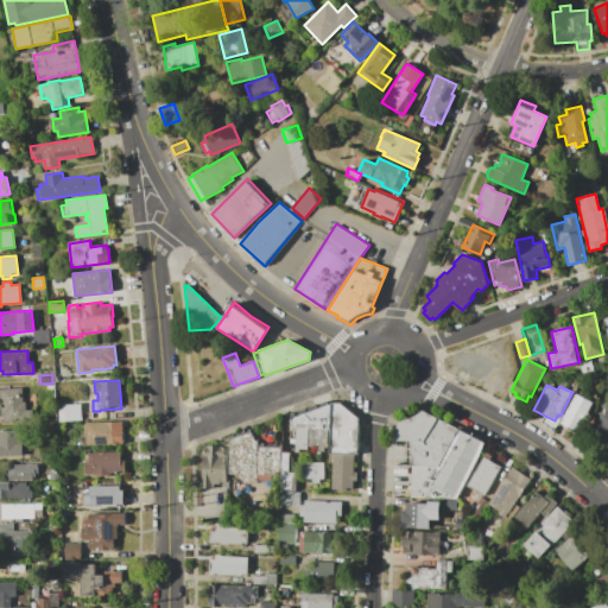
[(0,388),(21,387),(24,422),(5,423),(5,422),(4,422),(1,399),(0,399),(0,388)]
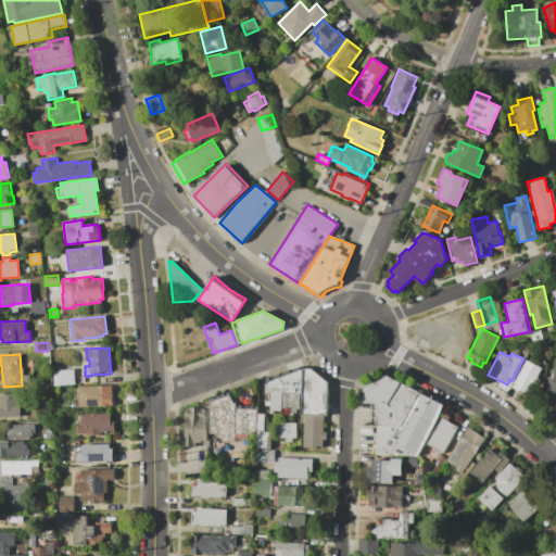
[(512,387),(527,359),(542,368),(528,395),(512,387)]
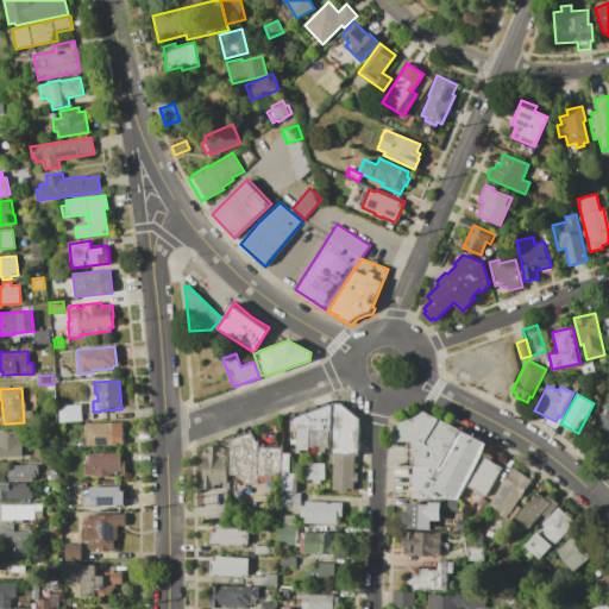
[(290,419),(332,403),(331,431),(327,429),(327,449),(324,447),(324,453),(321,452),(321,454),(315,454),(315,447),(309,446),(309,450),(301,450),(301,453),(296,452),(296,429),(289,429),(290,419)]
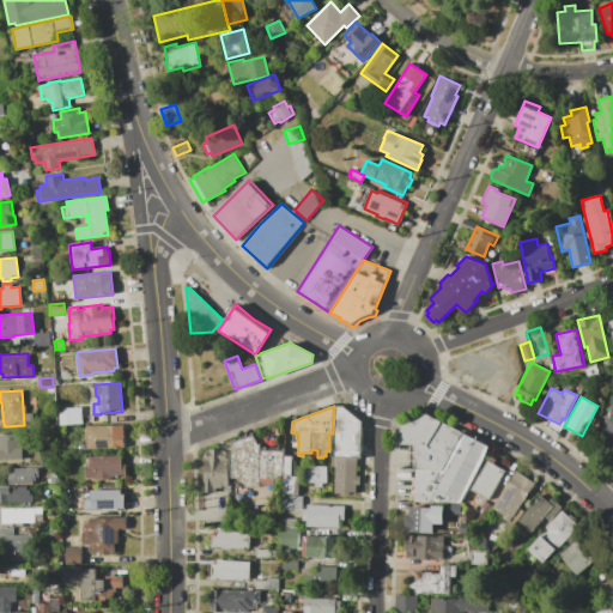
[(360,457),(362,422),(343,407),(334,406),(333,434),(332,456),(360,457)]
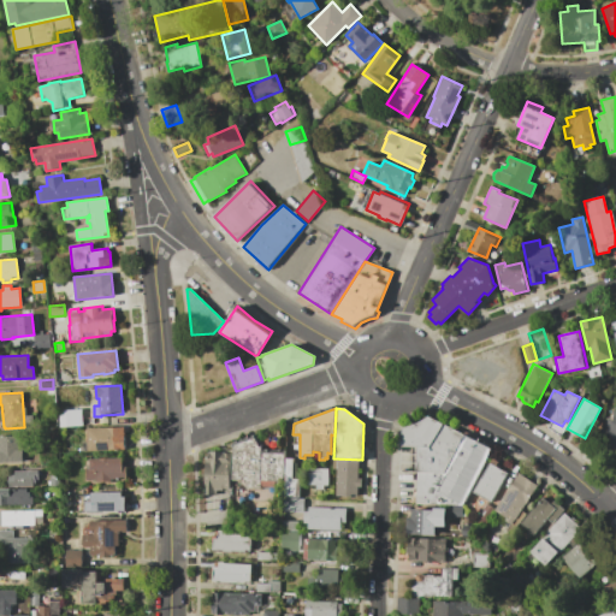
[(606,418),(612,416),(610,410),(615,408),(615,452),(611,454),(605,430),(609,428),(606,418)]
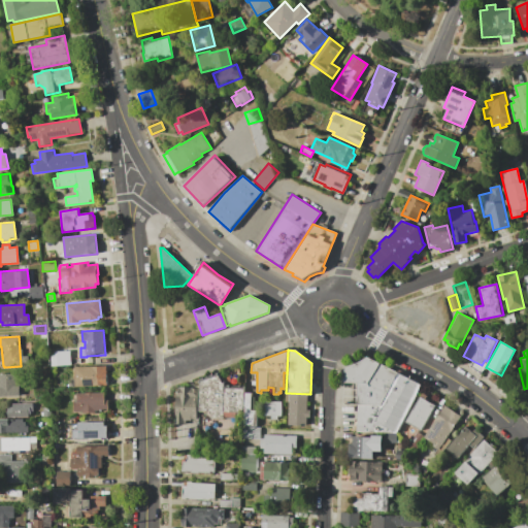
[(51,352),(70,351),(71,365),(52,366),(51,352)]
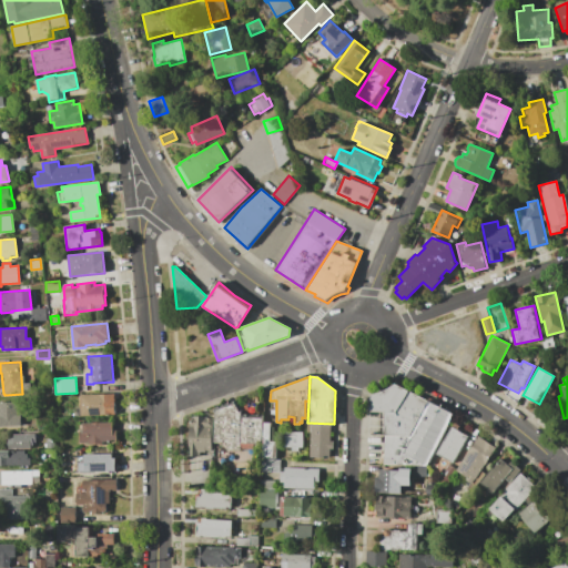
[(427,401),(409,435),(384,435),(386,413),(369,412),(371,394),(378,393),(384,391),(389,387),(394,384),(427,401)]
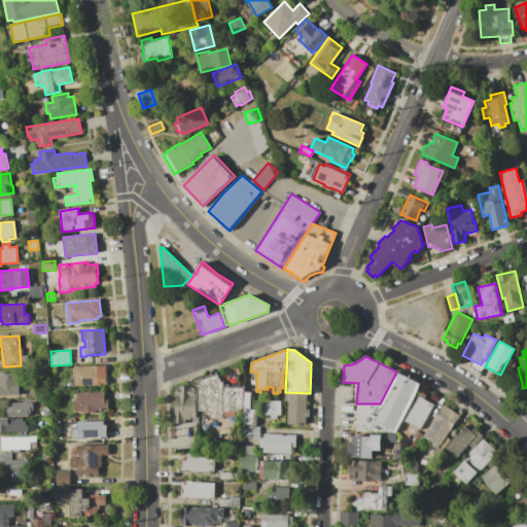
[(74,366),(106,365),(106,384),(75,385),(75,377),(72,377),(72,374),(75,374),(74,366)]
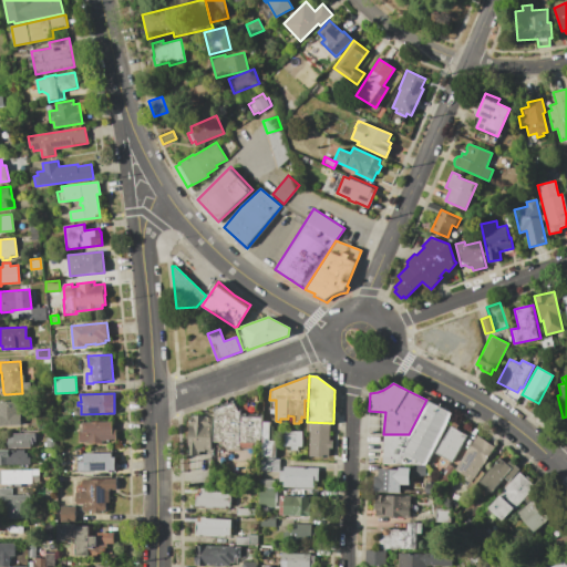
[(215,405),(233,400),(237,401),(240,406),(239,411),(240,411),(240,412),(263,413),(261,421),(270,421),(270,425),(274,425),(272,441),(277,441),(277,459),(259,457),(260,443),(254,442),(253,450),(227,449),(227,442),(213,441),(215,405)]
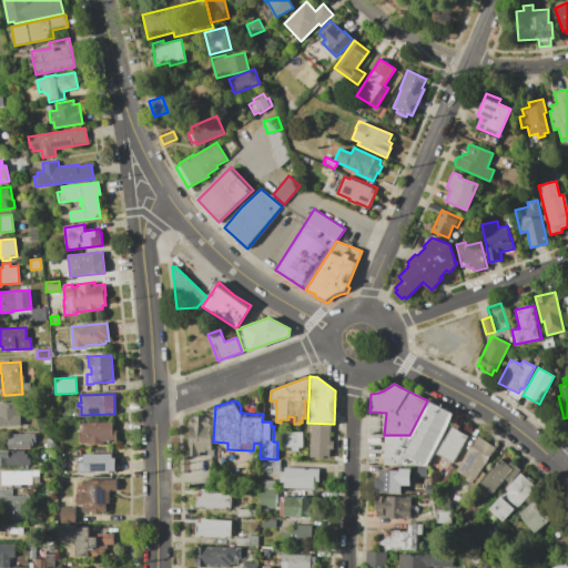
[(427,401),(454,414),(427,466),(426,466),(413,466),(383,465),(384,435),(409,435),(427,401)]
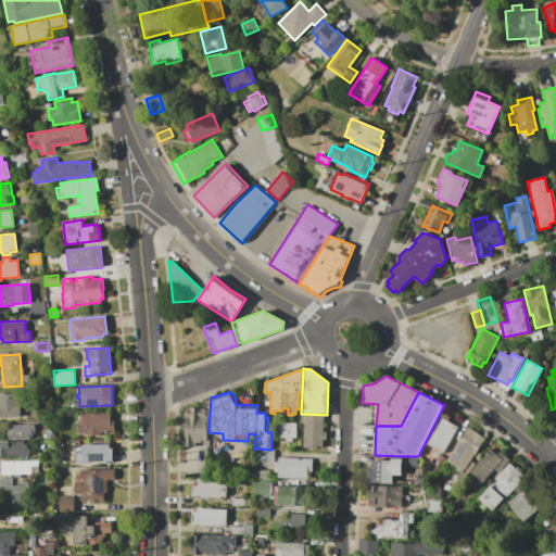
[(0,393),(20,393),(21,416),(0,416),(0,393)]
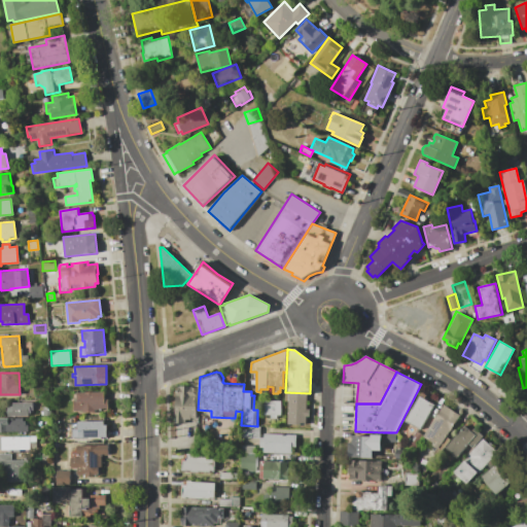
[(178,386),(191,386),(191,387),(197,387),(196,418),(190,417),(190,420),(185,420),(185,423),(174,423),(176,390),(177,390),(178,386)]
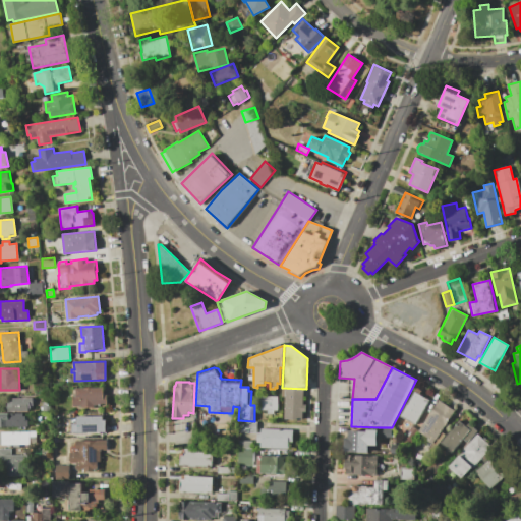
[(75,388),(103,387),(103,395),(106,394),(107,405),(94,405),(94,408),(88,408),(88,407),(80,407),(80,406),(73,406),(72,395),(75,395),(75,388)]
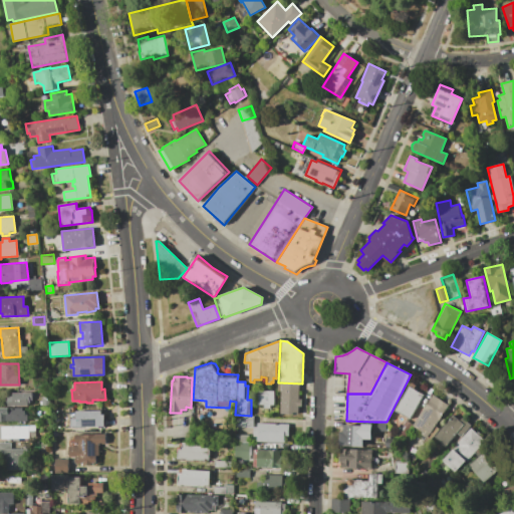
[(410,381),(416,384),(414,389),(423,394),(410,419),(395,411),(410,381)]
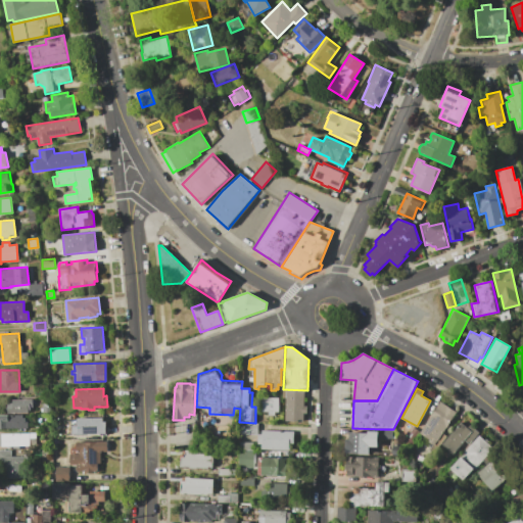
[(285,420),(286,390),(304,391),(303,406),(306,406),(306,414),(303,414),(303,421),(285,420)]
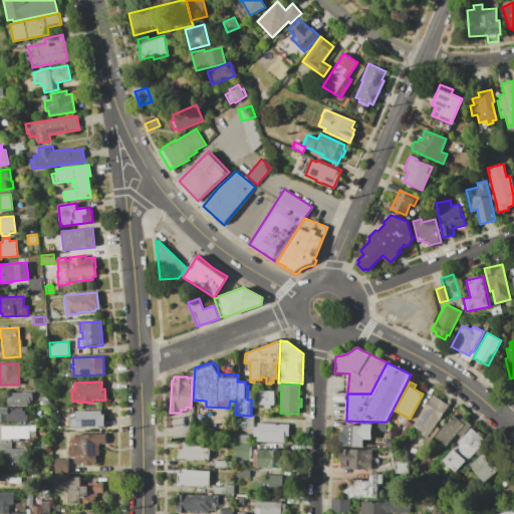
[(257,390),(274,391),(274,406),(270,405),(270,409),(264,409),(264,405),(256,405),(257,390)]
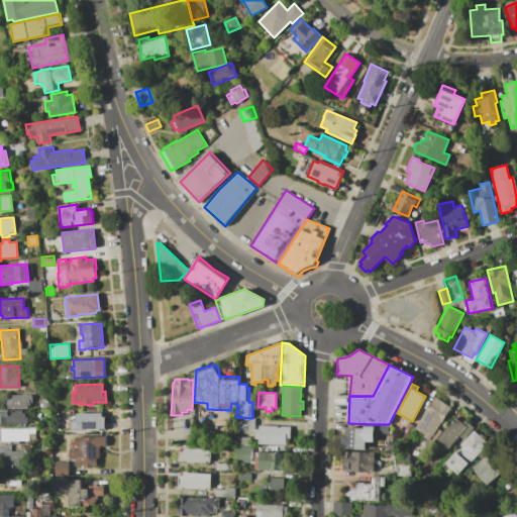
[(12,395),(32,394),(32,402),(29,402),(29,405),(27,405),(27,408),(8,408),(7,399),(12,398),(12,395)]
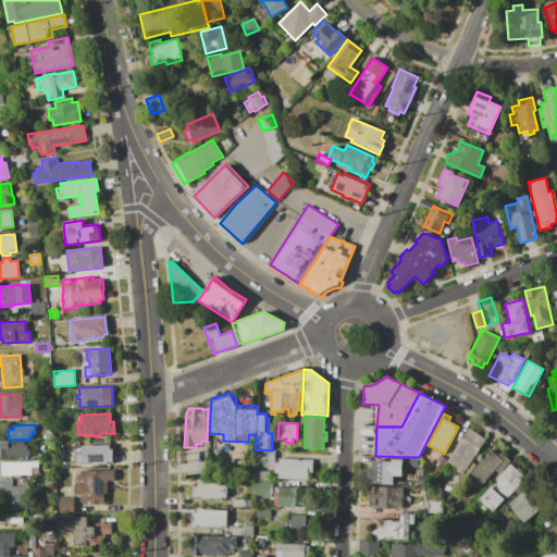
[(446,461),(469,428),(485,438),(462,474),(455,470),(457,468),(446,461)]
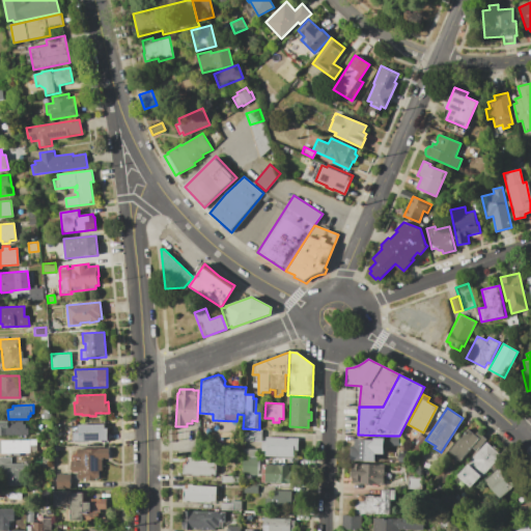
[(44,410),(52,410),(52,418),(44,419),(44,410)]
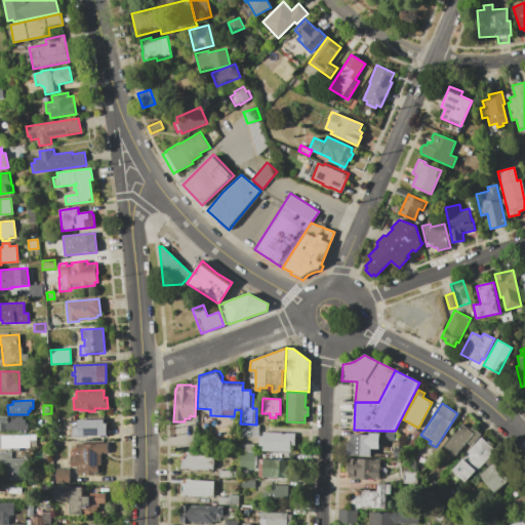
[(0,415),(23,415),(23,418),(26,418),(26,423),(28,423),(28,431),(0,431),(0,415)]
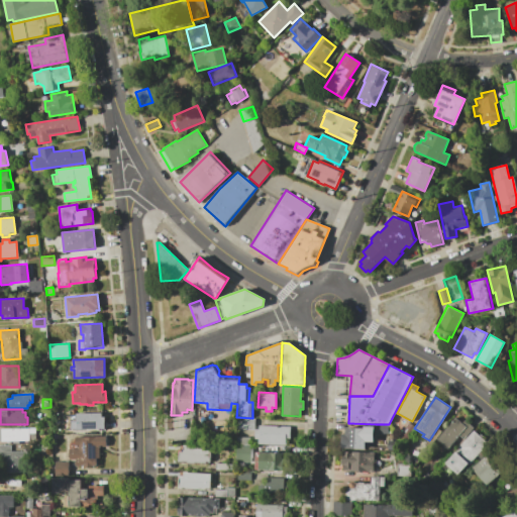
[(77,413),(101,412),(101,417),(104,417),(105,429),(64,430),(64,415),(77,415),(77,413)]
